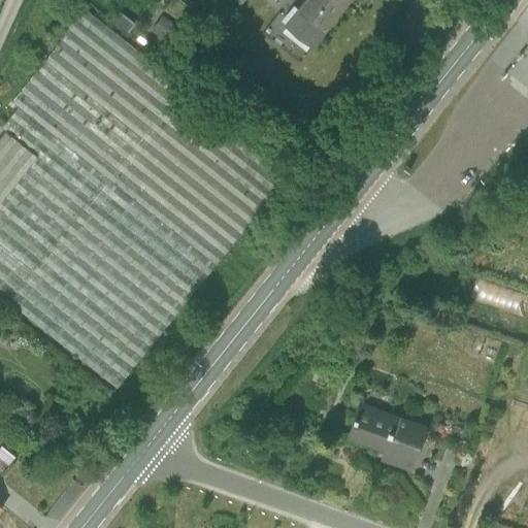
[(307,0),(299,11),(288,26),(315,46),(350,0),(307,0)]
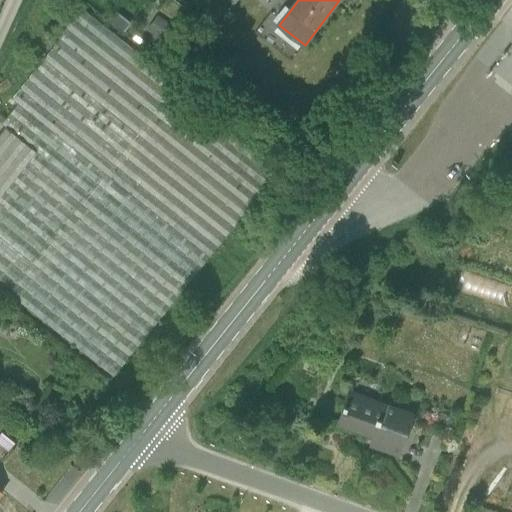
[(6,127),(5,128),(36,152),(0,197),(0,285),(113,376),(281,167),(154,66),(75,3),(51,32),(60,39),(13,99),(18,104),(2,123),(6,127)]
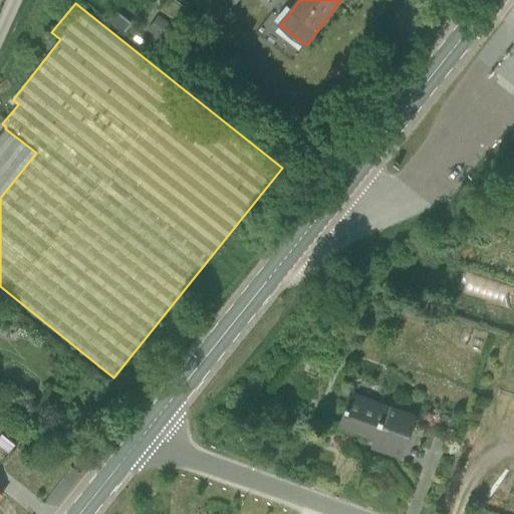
[(116,25),(123,16),(116,10),(108,18),(116,25)]
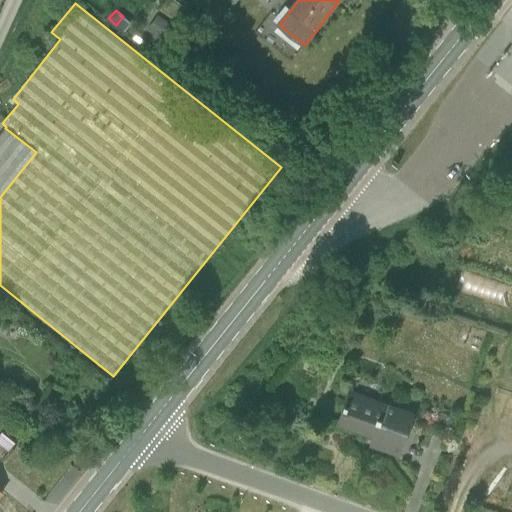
[(175,27),(163,19),(153,34),(149,40),(161,48),(175,27)]
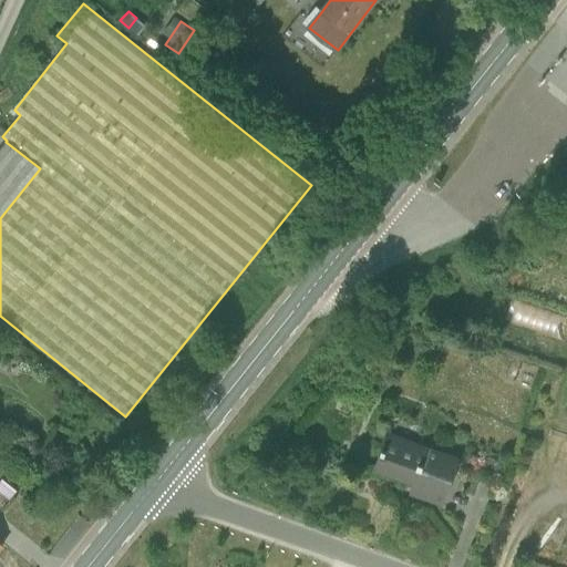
[(0,148),(0,218),(40,168),(6,142),(0,148)]
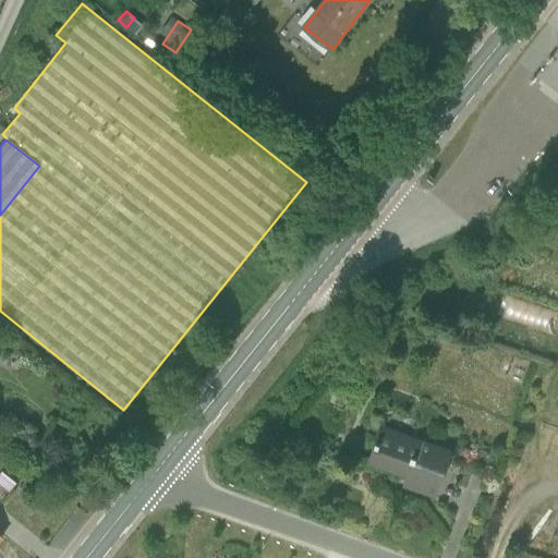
[(380,426),(367,461),(408,475),(403,486),(434,497),(450,451),(380,426)]
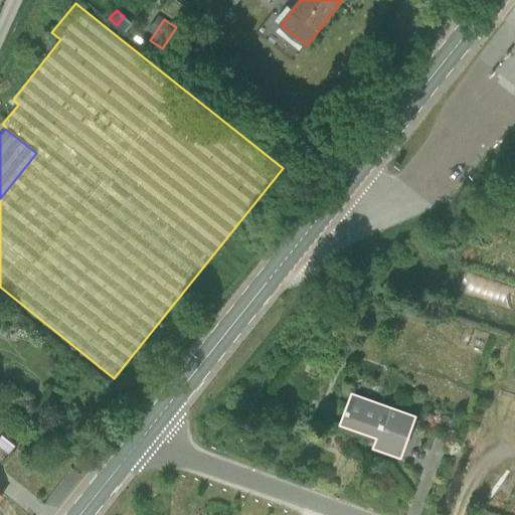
[(2,435),(0,437),(0,455),(4,459),(15,445),(2,435)]
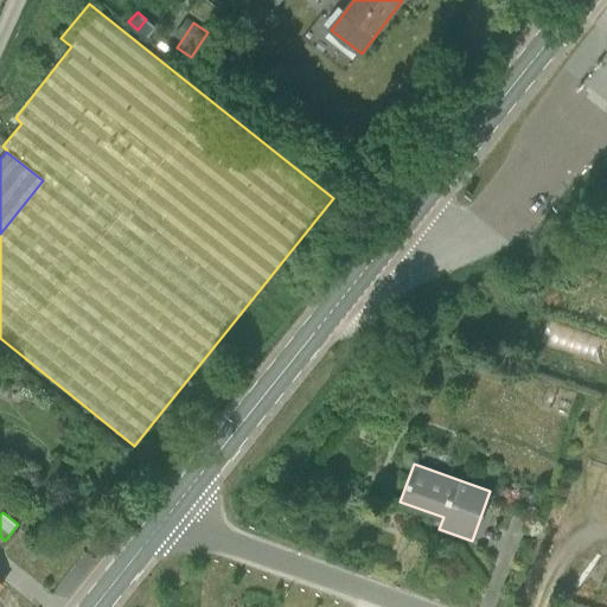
All buildings are outlined.
